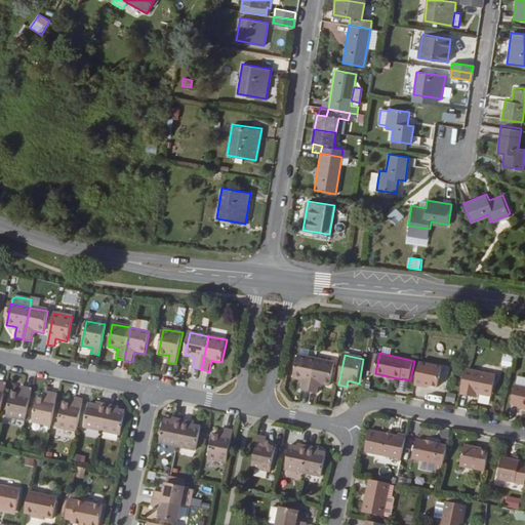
[(311,392),(318,360),(299,356),(294,378),(301,379),(306,380),(305,385),(304,391),(311,392)]
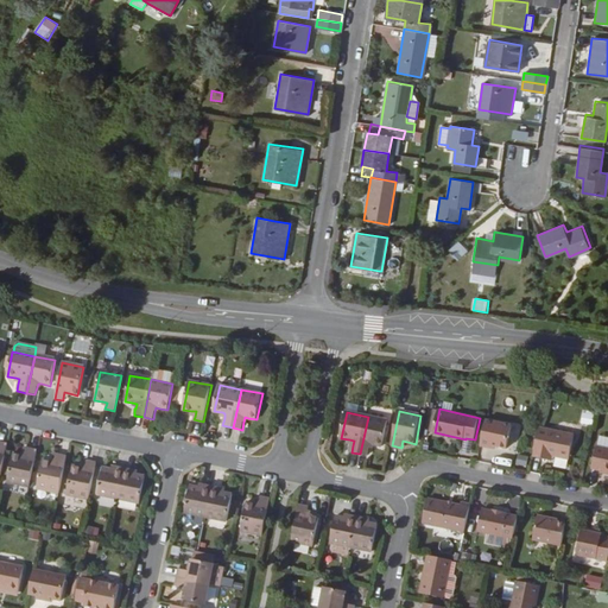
[(384,447),(390,422),(368,417),(360,454),(368,456),(371,449),(372,444),(375,445),(384,447)]
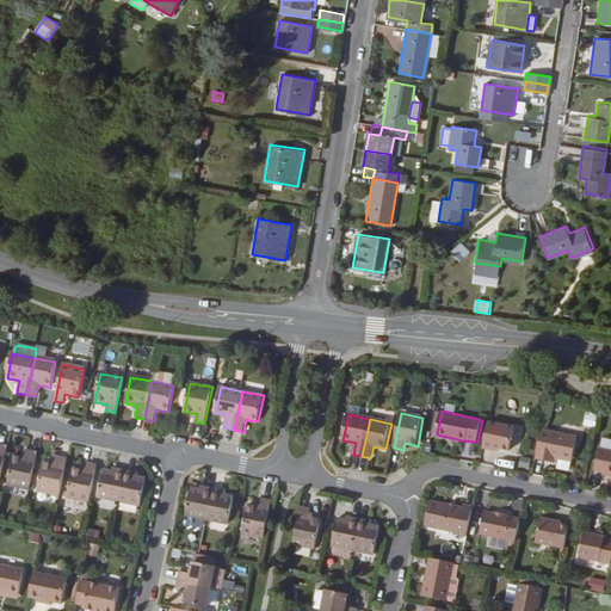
[(510,454),(514,431),(489,425),(483,451),(493,454),(494,450),(500,451),(510,454)]
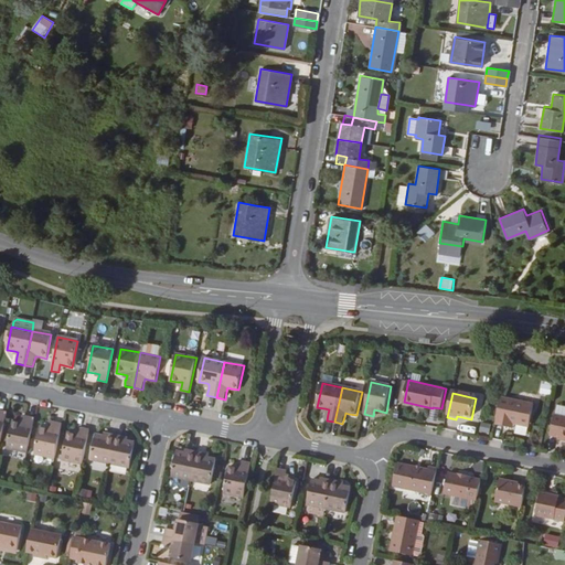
[(531,427),(536,404),(503,397),(497,424),(511,427),(512,423),(516,424),(531,427)]
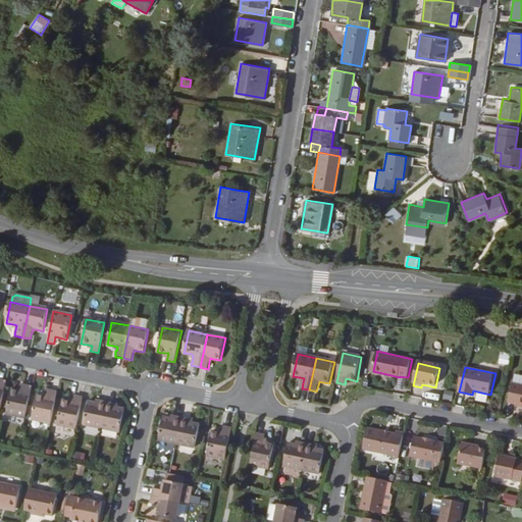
[(521,384),(514,383),(510,403),(521,406),(521,384)]
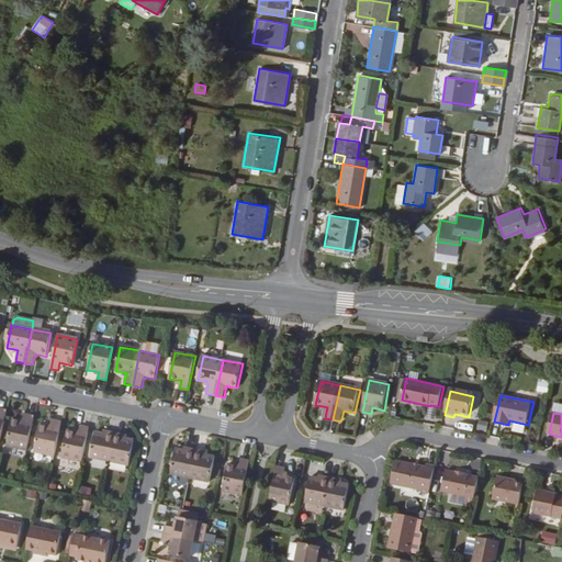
[(27,451),(34,417),(25,416),(24,423),(20,422),(13,420),(8,447),(27,451)]
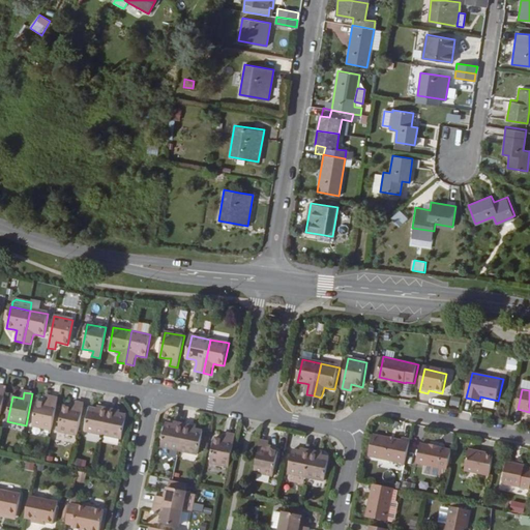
[(51,431),(57,399),(49,398),(48,404),(45,404),(37,402),(31,427),(51,431)]
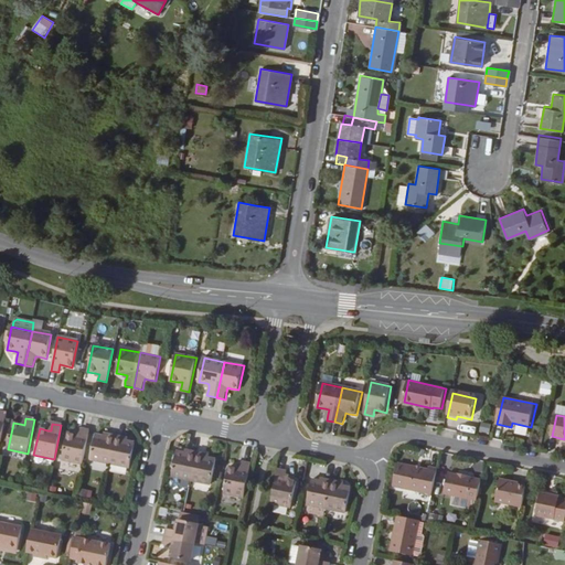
[(82,465),(88,432),(81,429),(80,433),(80,436),(76,436),(67,434),(62,460),(82,465)]
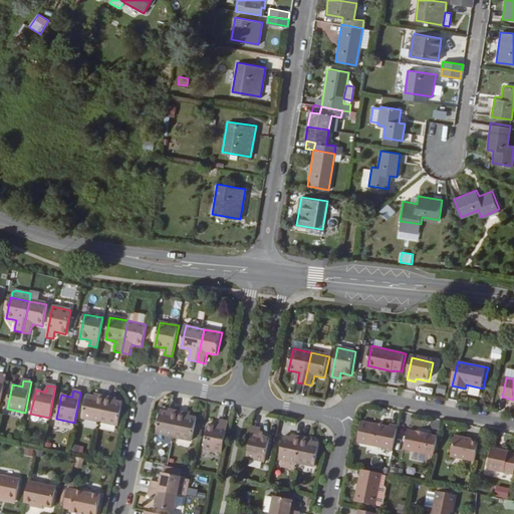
[(100,422),(105,398),(98,396),(97,399),(93,398),(86,397),(82,418),(100,422)]
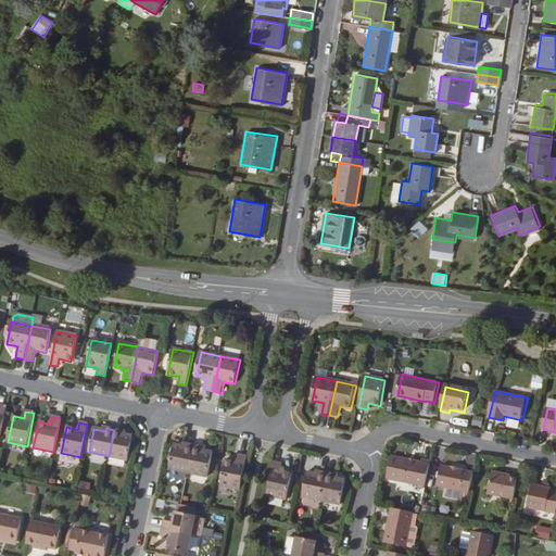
[(128,460),(134,438),(126,436),(123,434),(123,432),(114,430),(109,456),(128,460)]
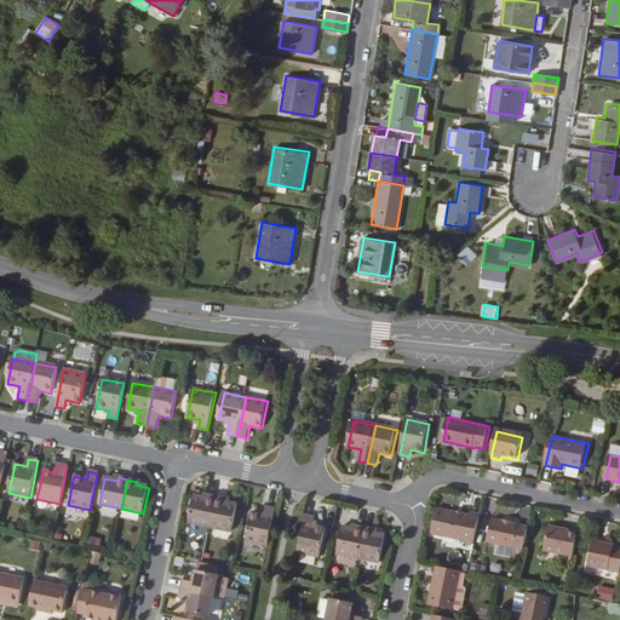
[(211,527),(217,497),(208,495),(207,499),(202,498),(202,497),(195,495),(189,522),(211,527)]
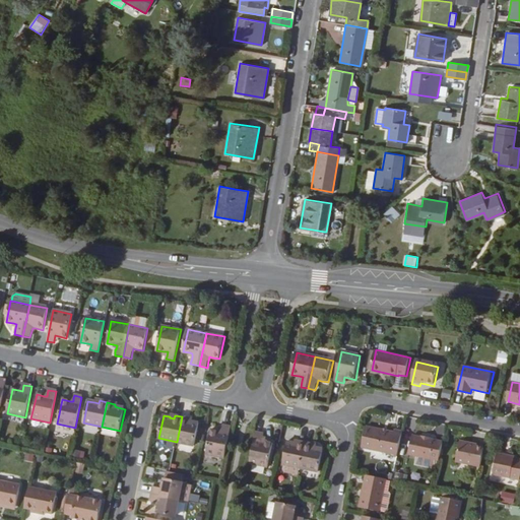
[(195,446),(200,424),(194,423),(190,423),(191,418),(182,416),(177,442),(195,446)]
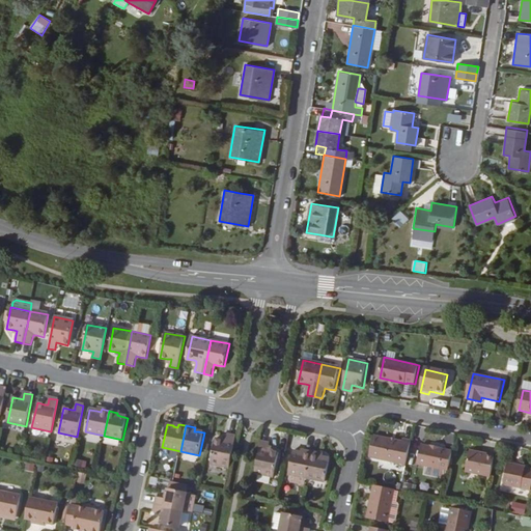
[(229,467),(236,436),(228,434),(227,437),(226,442),(223,441),(223,440),(216,439),(211,464),(229,467)]
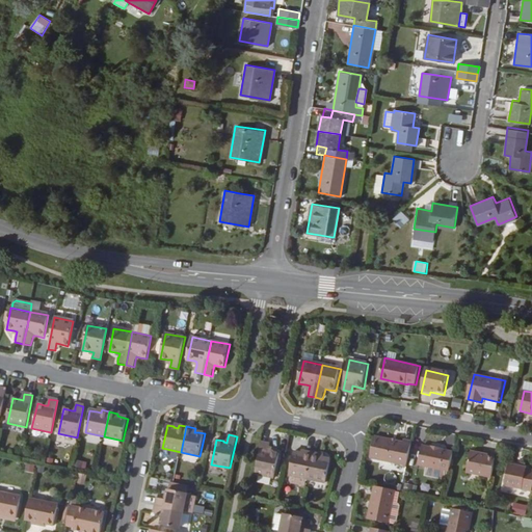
[(407,466),(414,441),(404,439),(404,442),(376,436),(371,458),(407,466)]
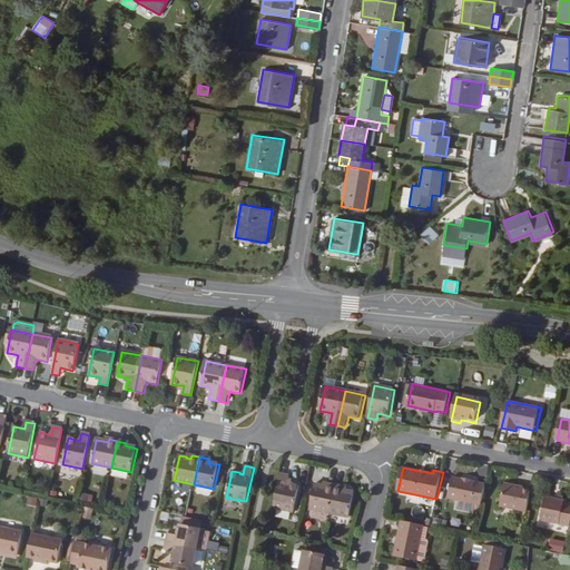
[(294,512),(300,485),(291,483),(287,483),(288,479),(290,477),(282,474),(274,508),(294,512)]
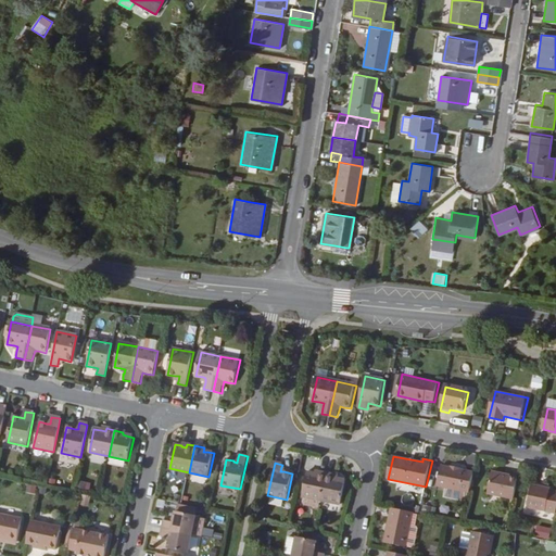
[(470,490),(475,469),(442,463),(438,482),(470,490)]
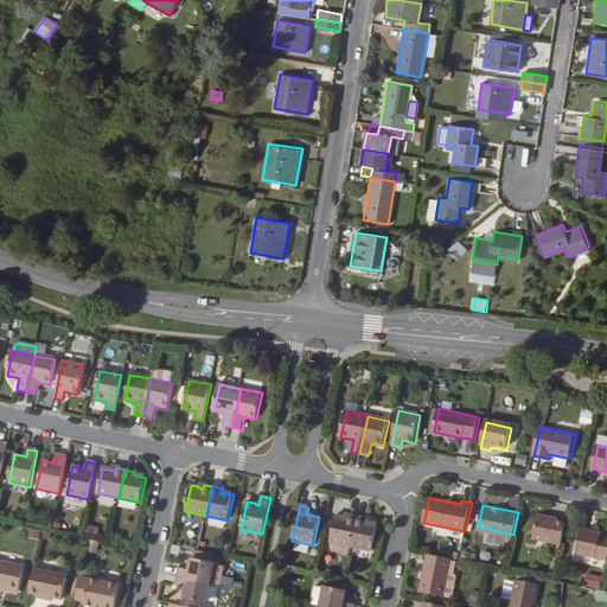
[(351,545),(357,517),(347,515),(346,518),(343,517),(334,516),(330,542),(351,545)]
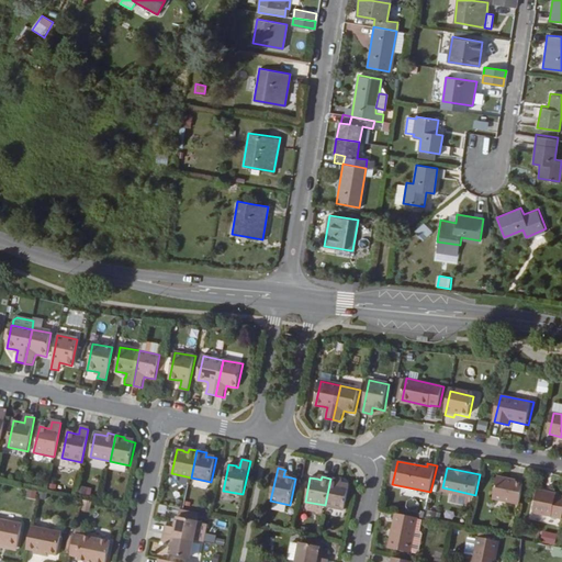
[(520,505),(525,484),(517,482),(517,483),(509,482),(510,479),(498,476),(494,498),(520,505)]
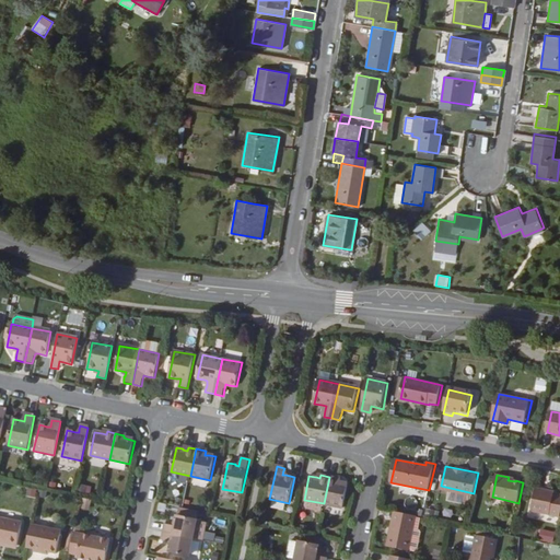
[(343,508),(348,483),(341,482),(341,483),(337,482),(338,479),(329,477),(324,503),(343,508)]
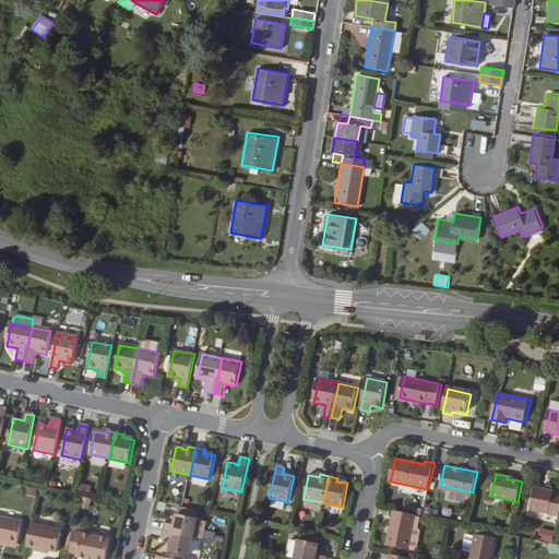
[(57,489),(59,480),(50,478),(48,487),(57,489)]
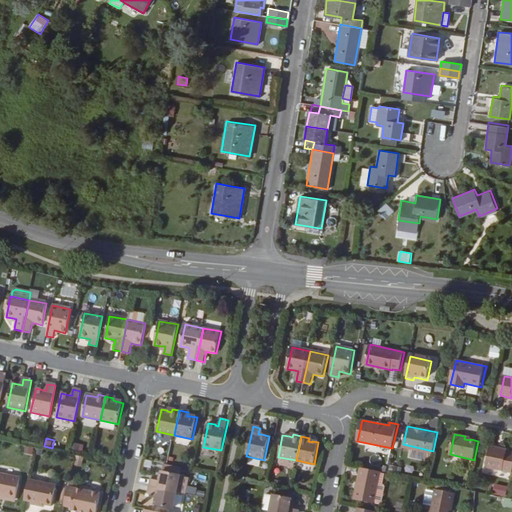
[(77,454),(79,445),(69,443),(68,452),(77,454)]
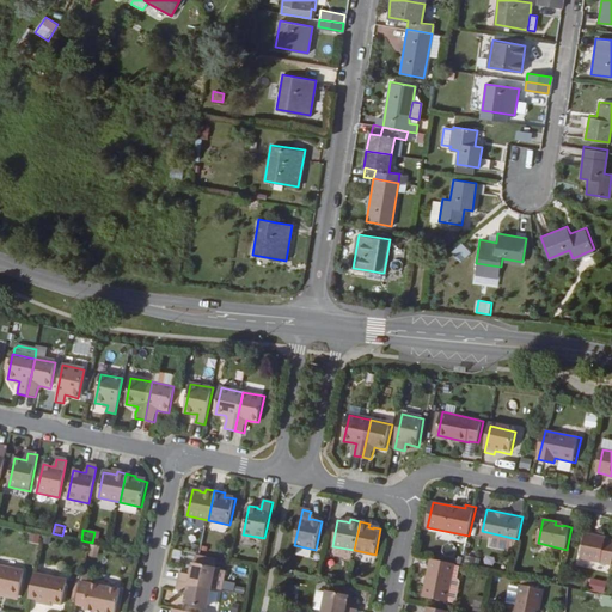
[(611,562),(611,537),(609,537),(609,536),(588,531),(582,555),(611,562)]
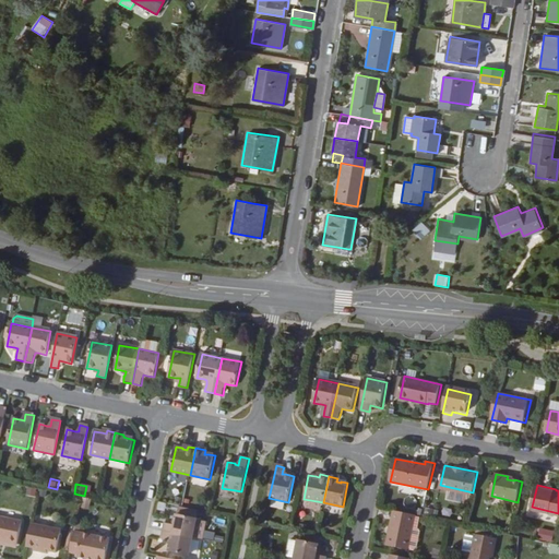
[(409,550),(416,516),(416,515),(394,511),(393,518),(389,537),(388,546),(409,550)]
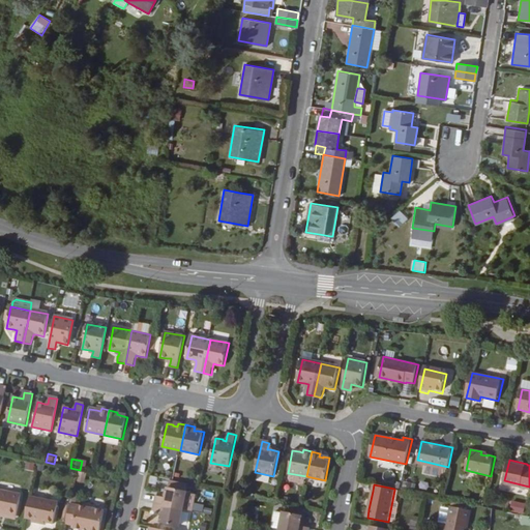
[(192,512),(195,496),(185,494),(186,492),(169,489),(167,496),(166,499),(163,498),(156,497),(155,504),(182,510),(192,512)]
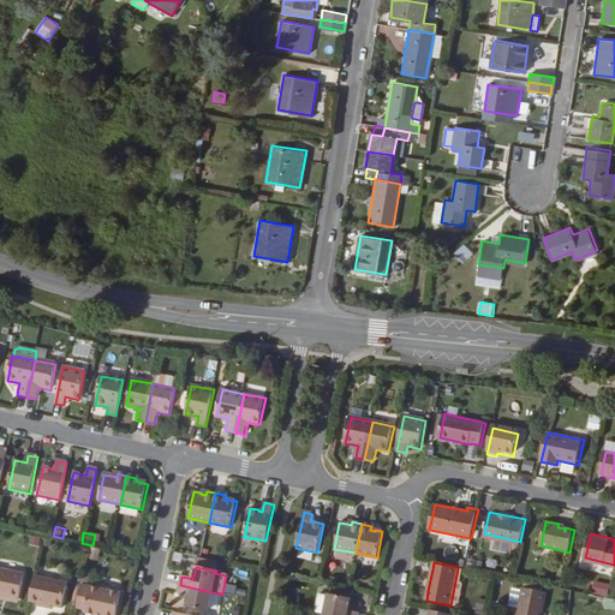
[(0,593),(19,598),(24,574),(0,568),(0,593)]
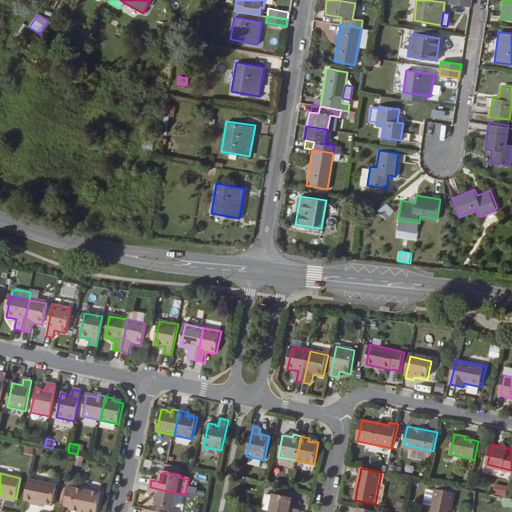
[(382,504),(387,485),(385,483),(386,474),(381,473),(375,504),(380,505),(382,504)]
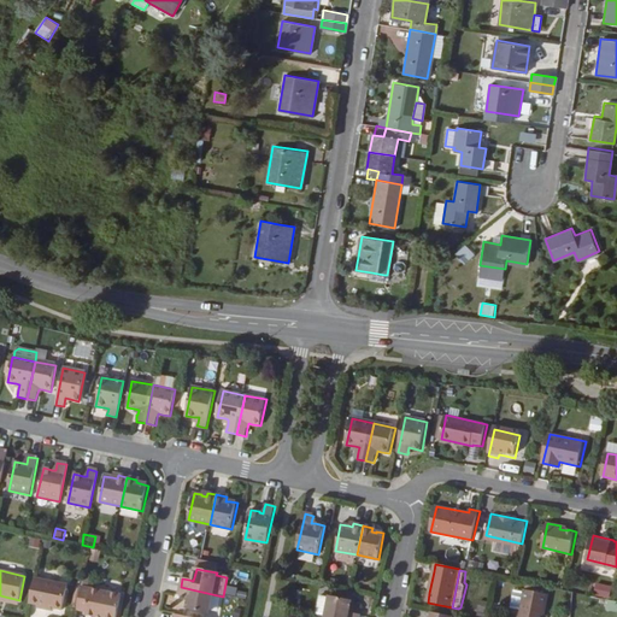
[(62,611),(68,586),(34,579),(29,604),(62,611)]
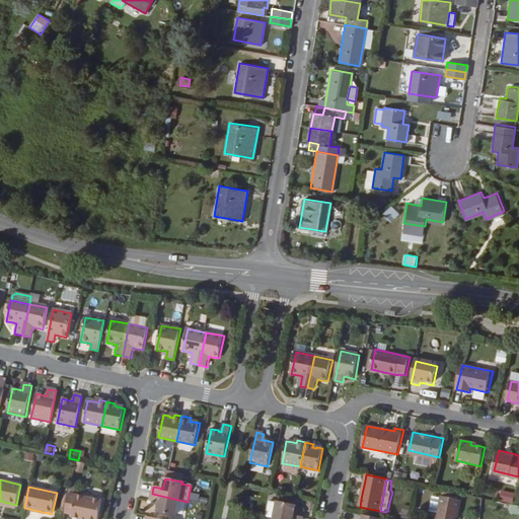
[(175,517),(178,500),(152,494),(150,501),(156,503),(159,503),(158,507),(157,513),(175,517)]
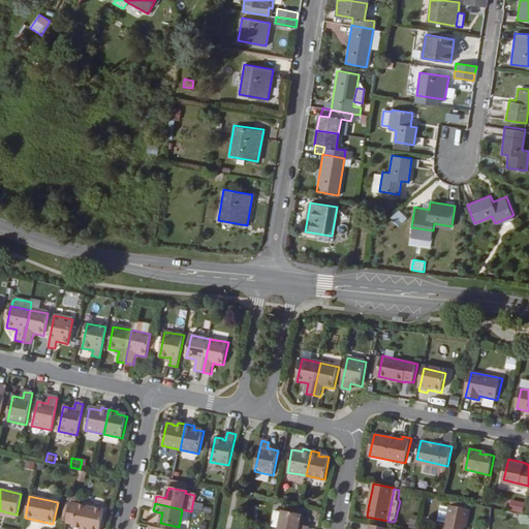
[(78,505),(72,528),(76,528),(99,528),(103,510),(78,505)]
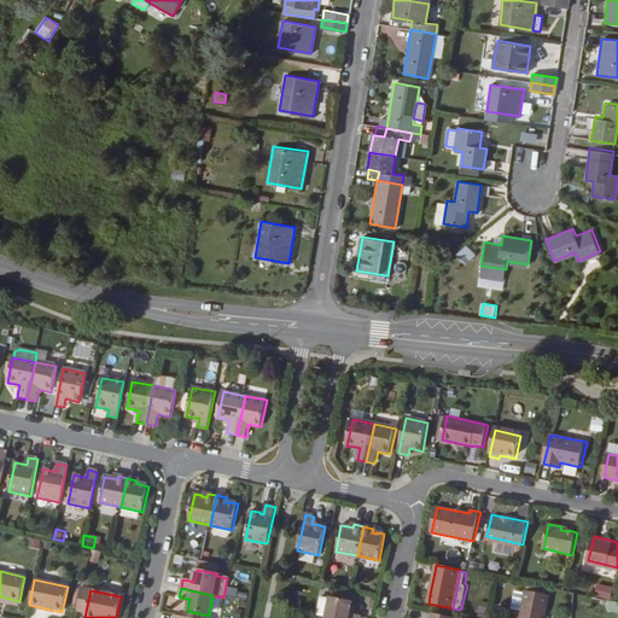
[(542,616),(543,608),(546,610),(548,598),(525,593),(519,617),(543,617),(544,617),(542,616)]
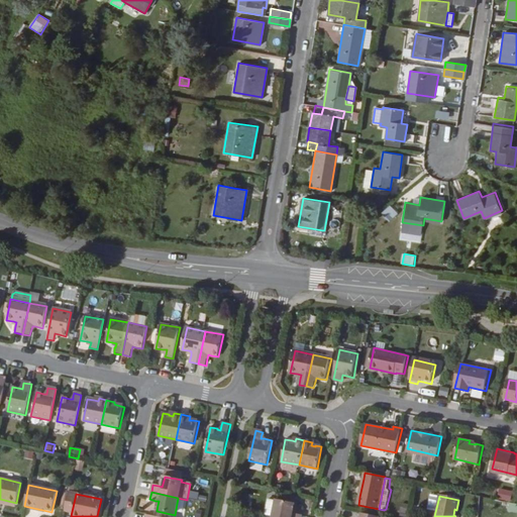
[(292,514),(293,511),(294,504),(277,500),(273,516),(301,516),(302,516),(295,515),(292,514)]
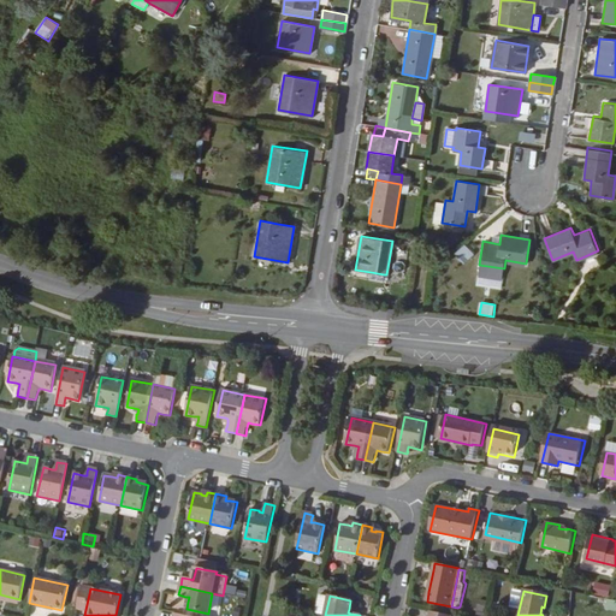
All buildings are outlined.
